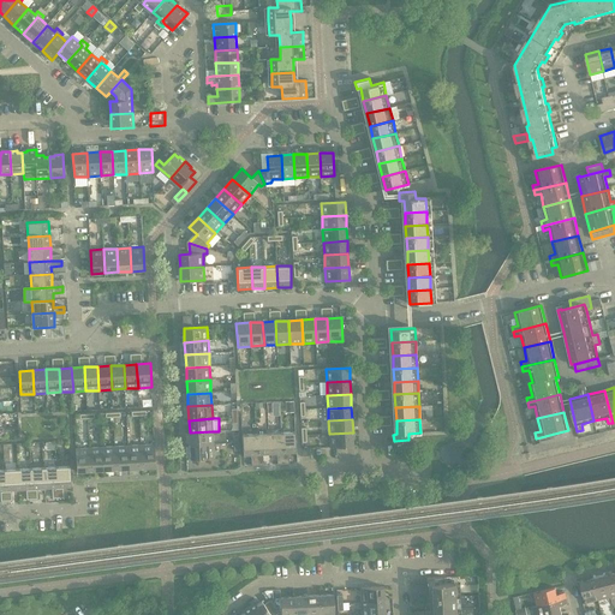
[(213,431),(190,433),(190,446),(214,445),(213,431)]
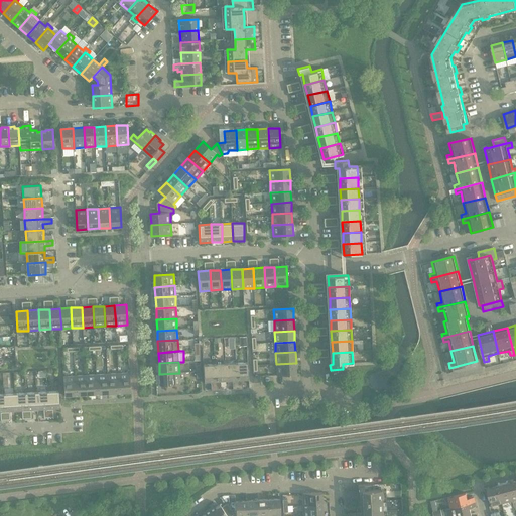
[(248,362),(236,363),(238,381),(249,380),(248,362)]
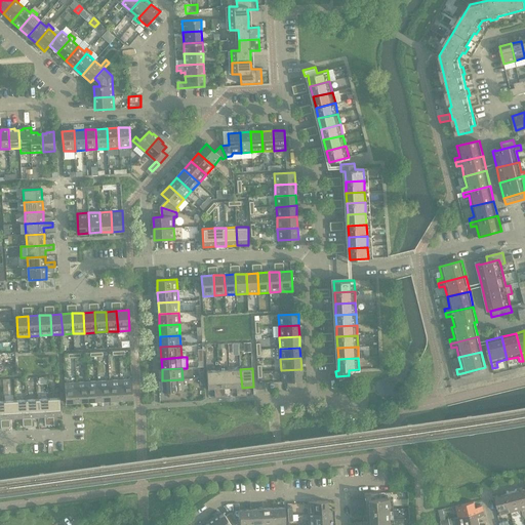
[(240,369),(230,370),(231,389),(242,388),(240,369)]
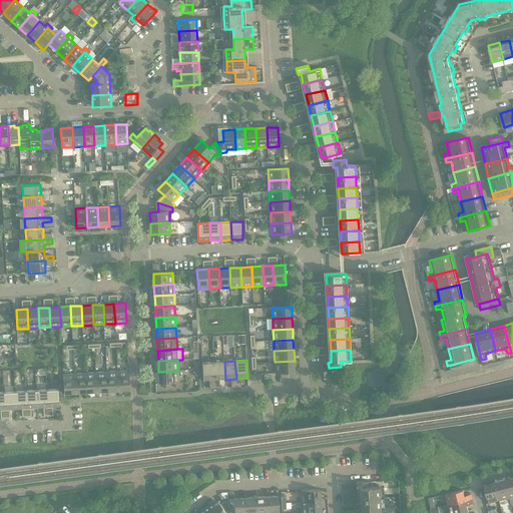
[(295,361),(275,362),(276,373),(295,372),(295,361)]
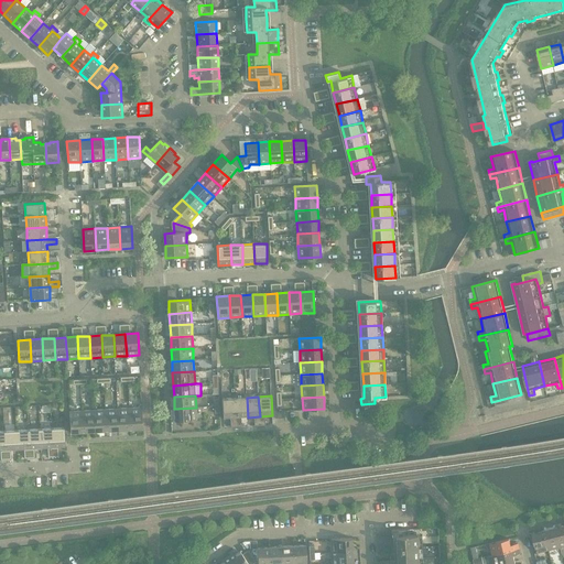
[(236,418),(235,398),(223,399),(224,419),(236,418)]
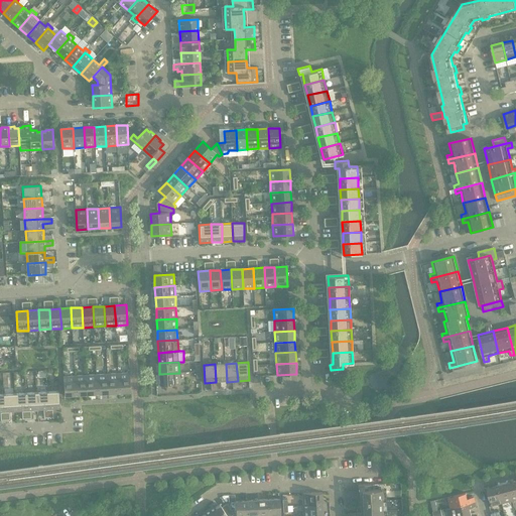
[(226,364),(215,364),(216,382),(227,382),(226,364)]
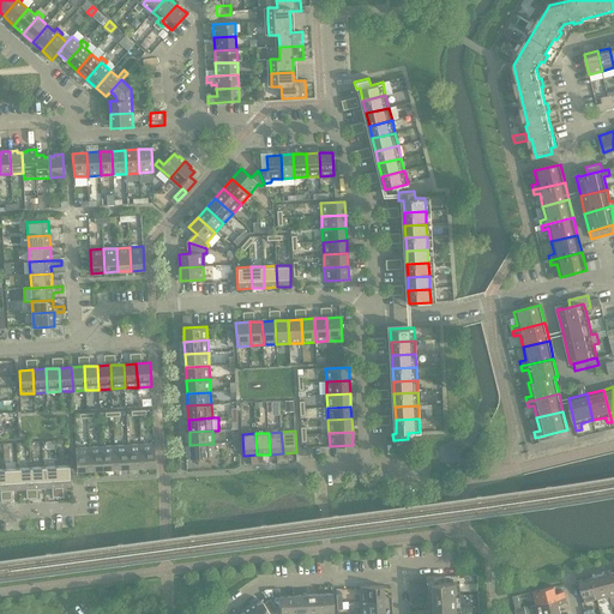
[(140,444),(128,445),(130,469),(142,468),(140,444)]
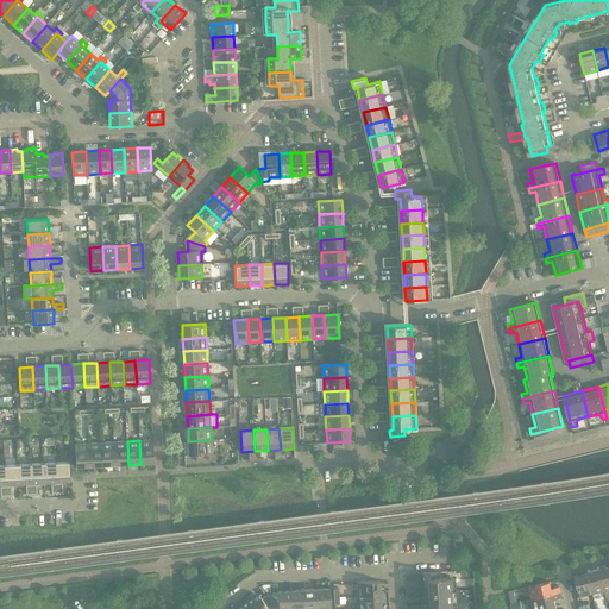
[(154,440),(139,440),(140,464),(155,463),(154,440)]
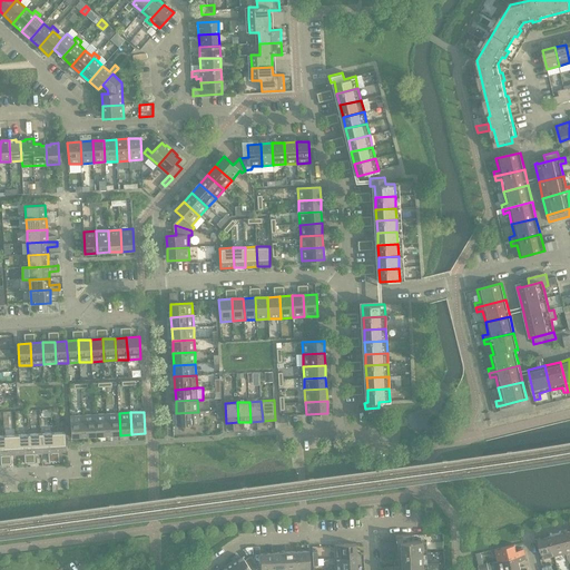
[(198,412),(176,413),(177,425),(199,424),(198,412)]
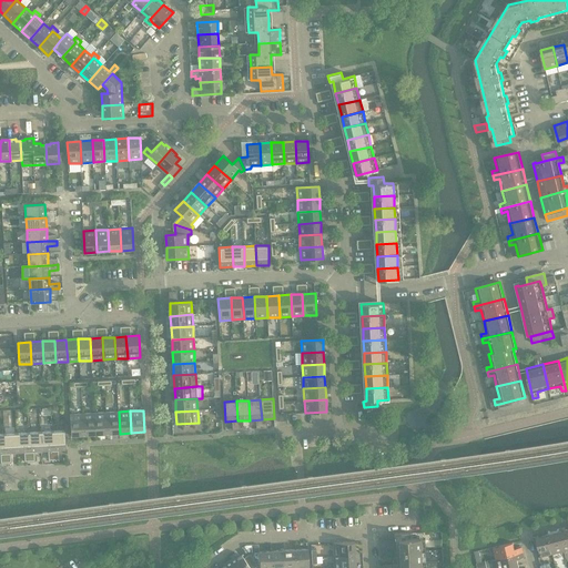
[(119,412),(107,413),(108,434),(120,434),(119,412)]
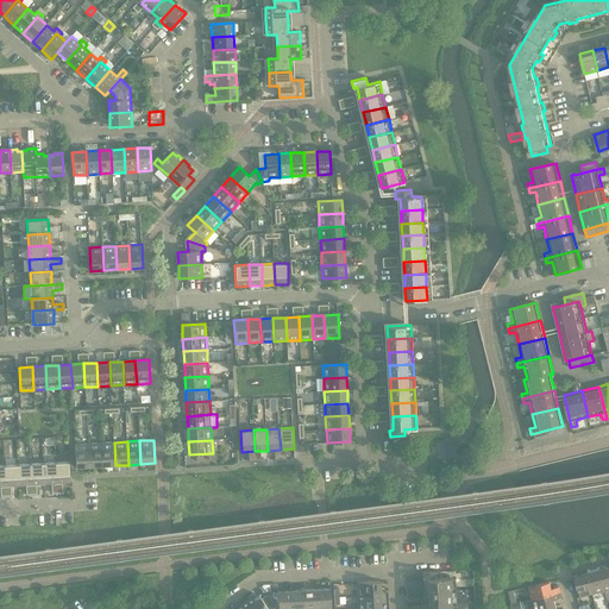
[(101,443),(88,444),(89,466),(102,466),(101,443)]
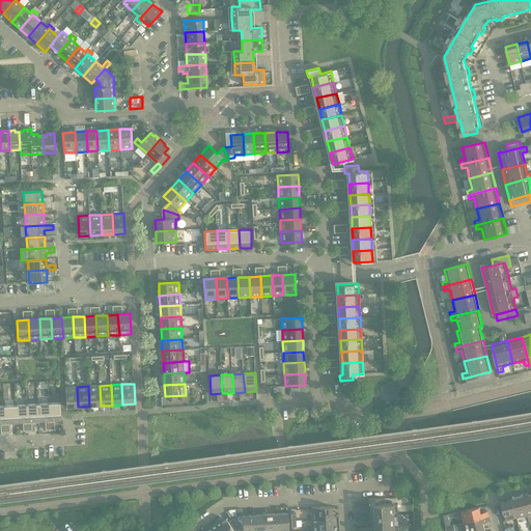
[(100,386),(88,386),(89,407),(101,406),(100,386)]
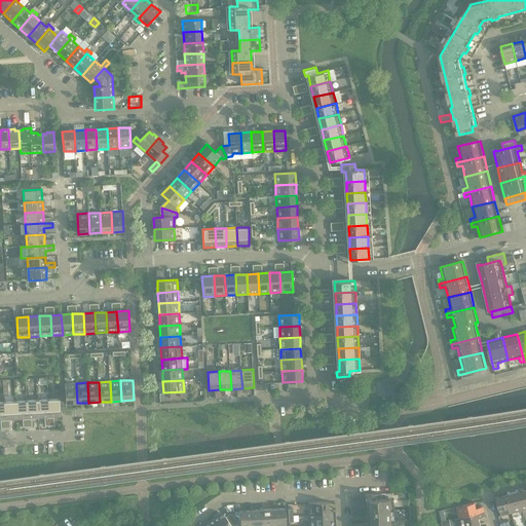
[(77,403),(76,383),(65,383),(66,404),(77,403)]
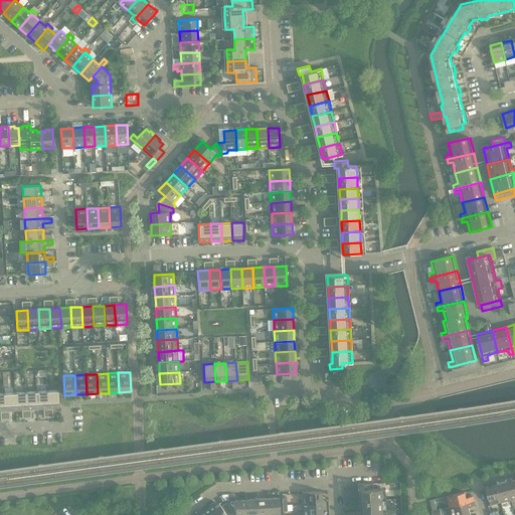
[(58,390),(47,391),(48,408),(59,408),(58,390)]
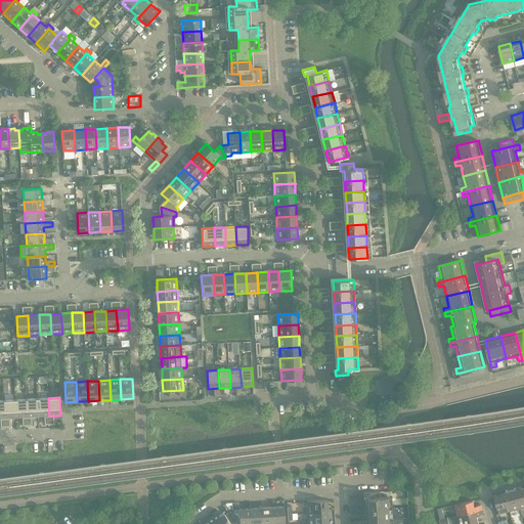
[(37,398),(27,399),(28,418),(38,417),(37,398)]
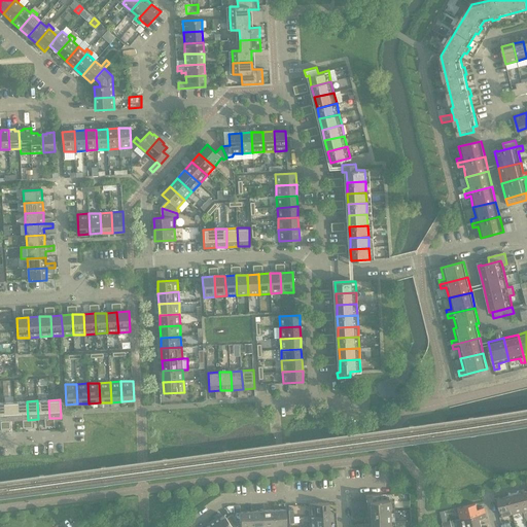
[(48,400),(37,400),(38,419),(49,418),(48,400)]
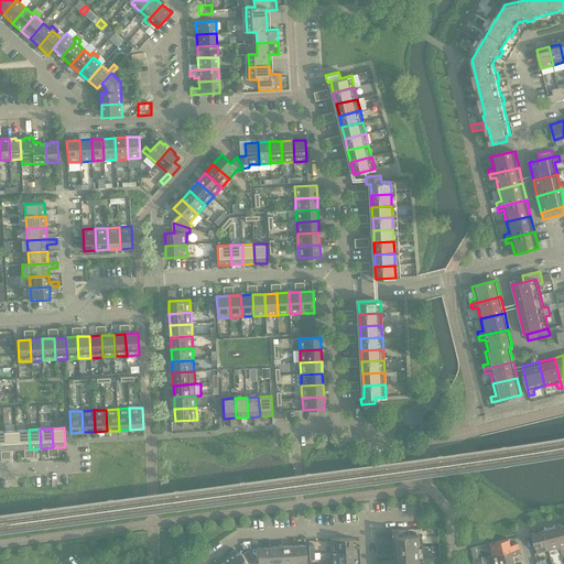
[(17,430),(4,431),(6,451),(18,449),(17,430)]
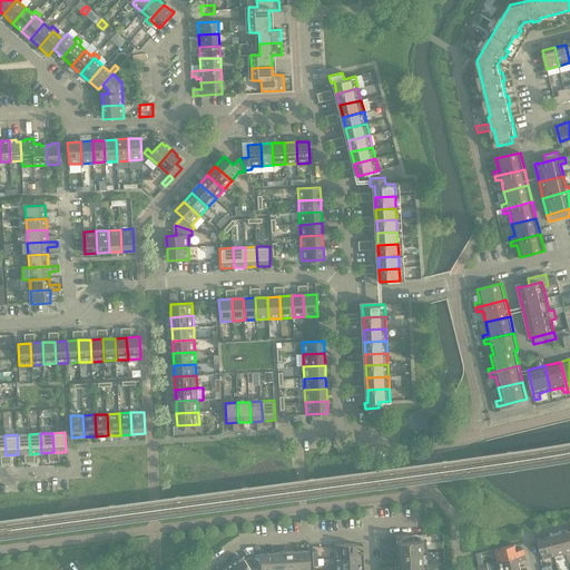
[(29,434),(17,434),(18,454),(30,454),(29,434)]
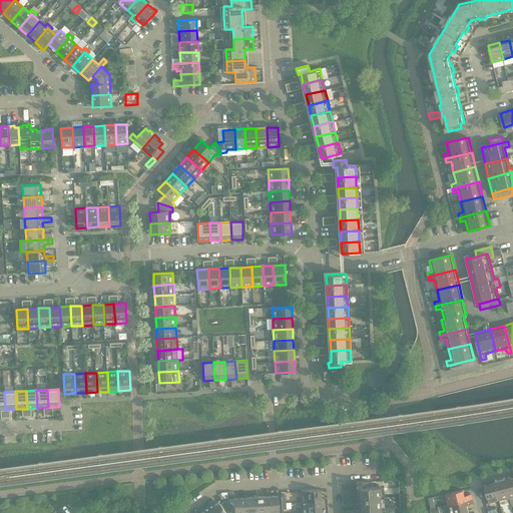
[(505,480),(495,482),(499,500),(509,498),(505,480)]
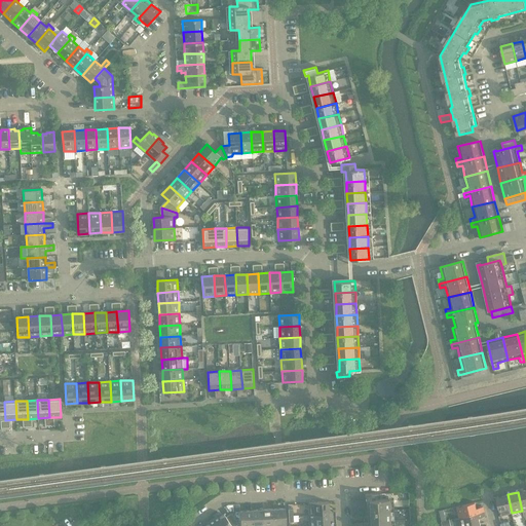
[(378,493),(365,494),(366,500),(369,499),(369,512),(389,511),(388,498),(378,499),(378,493)]
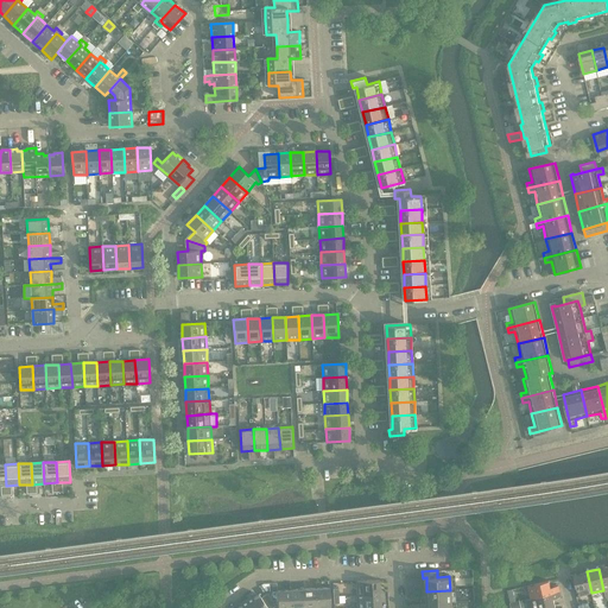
[(587,571),(574,575),(580,596),(591,593),(587,571)]
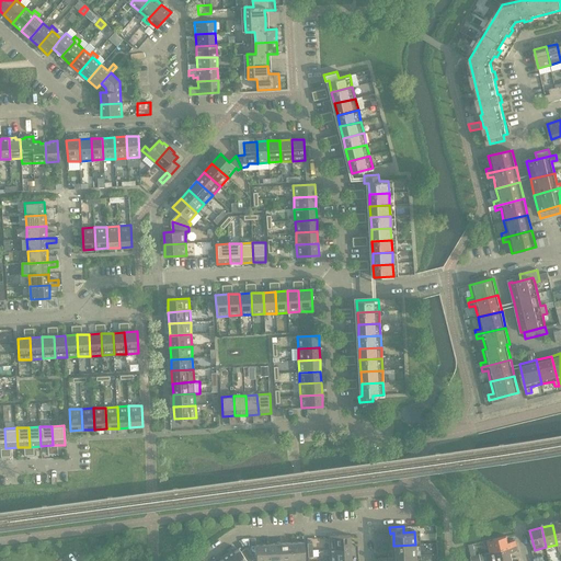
[(329,537),(330,549),(351,548),(351,535),(329,537)]
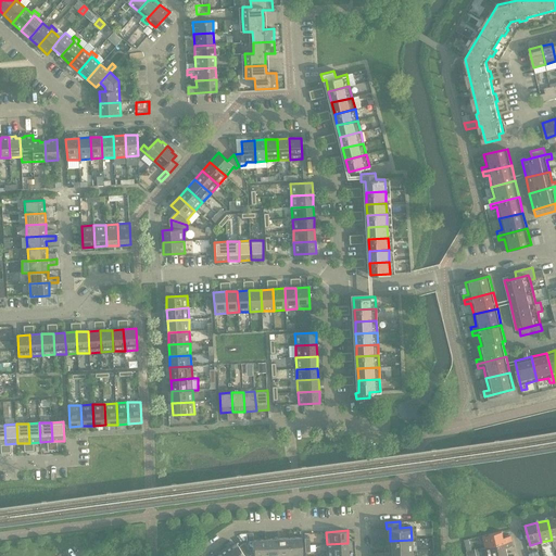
[(483,535),(485,547),(513,541),(510,535),(504,538),(502,531),(483,535)]
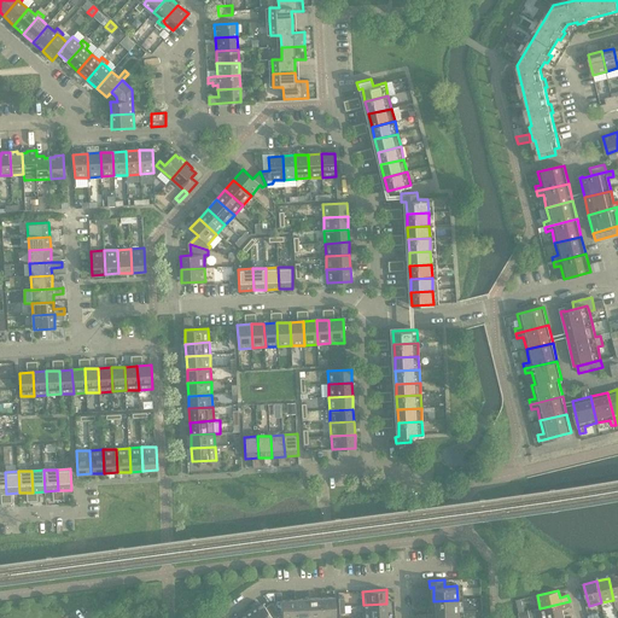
[(322,617),(321,598),(309,599),(309,617),(322,617)]
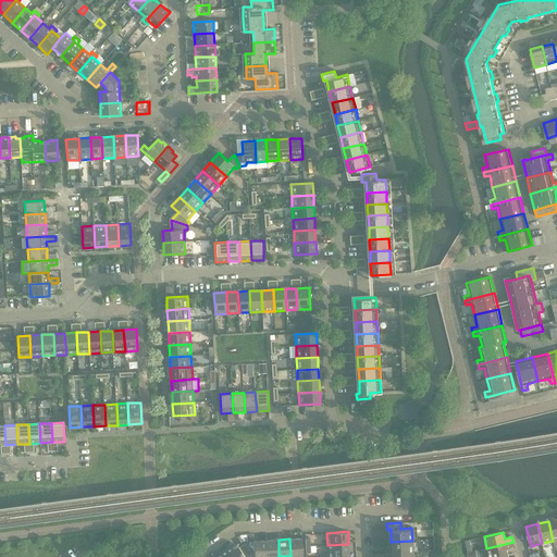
[(302,556),(302,539),(289,539),(291,556),(302,556)]
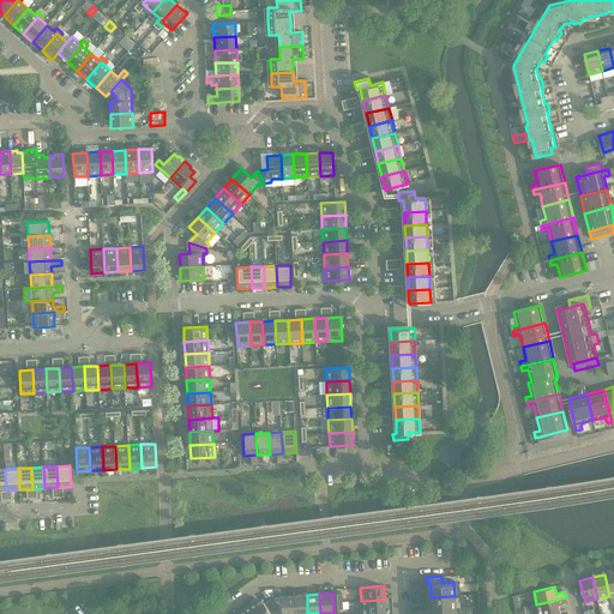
[(307,613),(307,595),(294,596),(294,613),(307,613)]
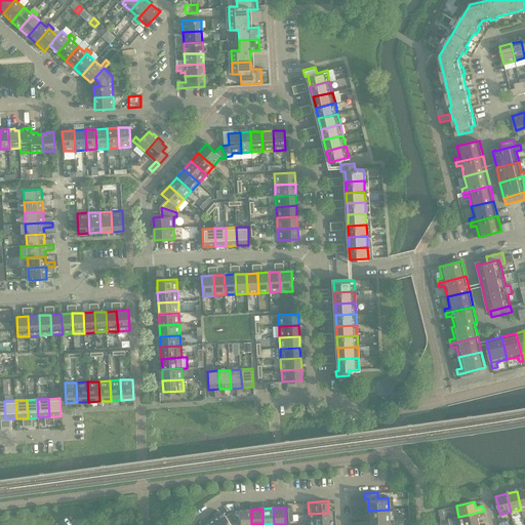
[(251,524),(251,510),(240,510),(240,524),(251,524)]
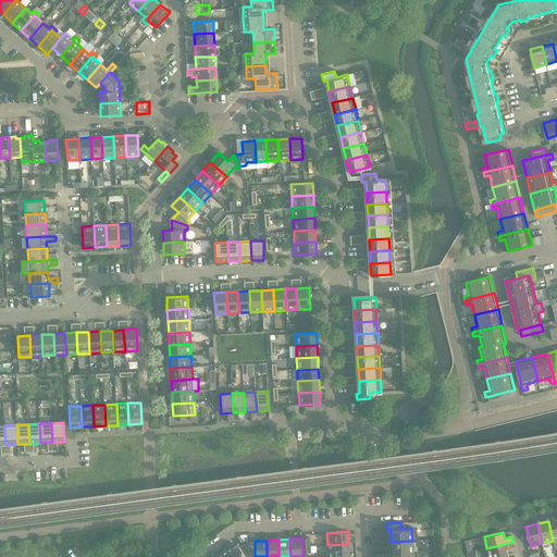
[(412,541),(391,542),(392,554),(413,552),(412,541)]
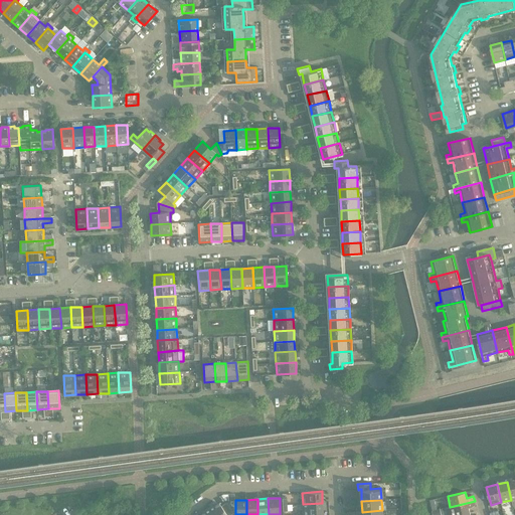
[(475,501),(450,507),(452,514),(459,514),(470,512),(469,507),(476,505),(475,501)]
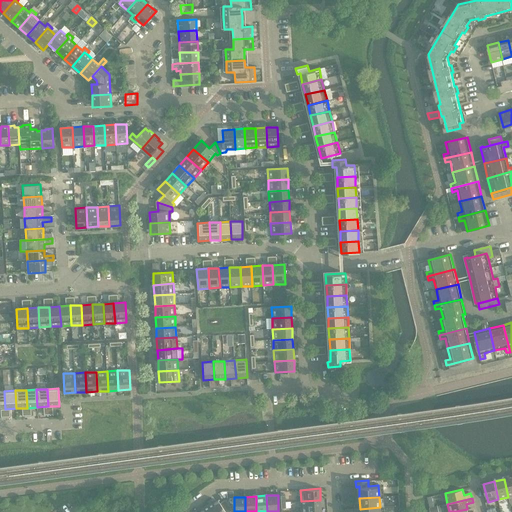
[(213,502),(208,505),(212,511),(228,511),(232,510),(225,500),(220,503),(218,500),(214,503),(213,502)]
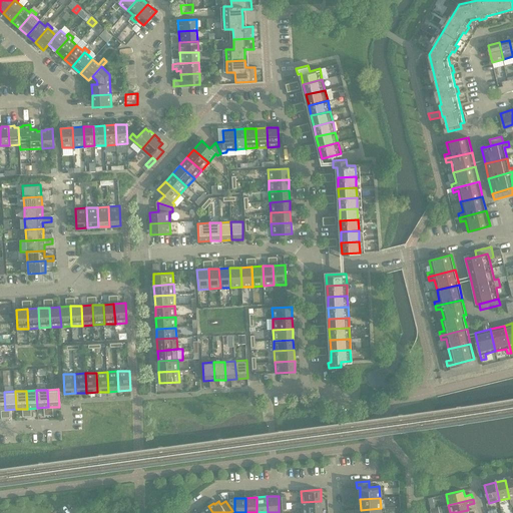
[(321,501),(302,502),(302,512),(322,511),(321,501)]
